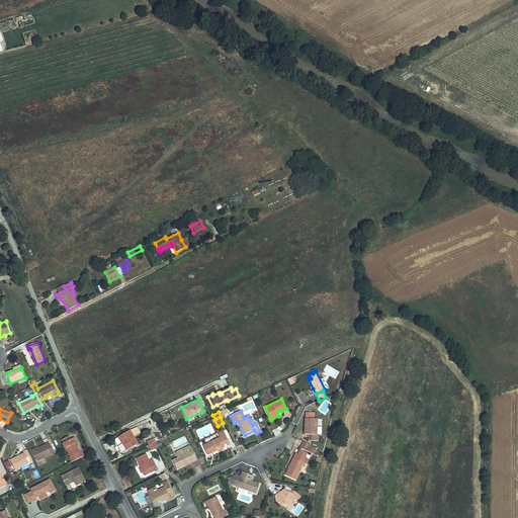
[(318,442),(318,436),(317,436),(318,419),(314,419),(314,414),(307,414),(307,419),(306,418),(305,434),(312,435),(311,442),(318,442)]
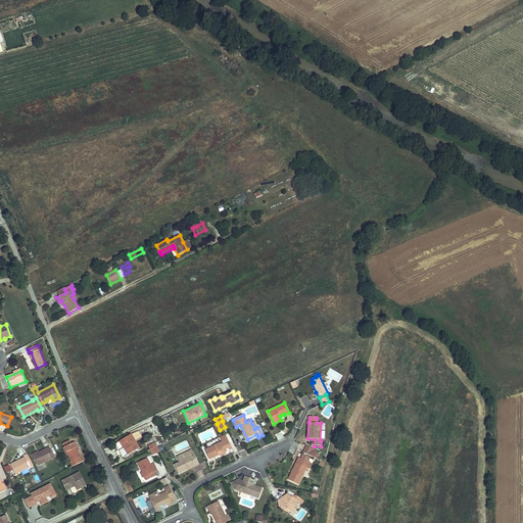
[(143,437),(139,431),(131,434),(135,441),(143,437)]
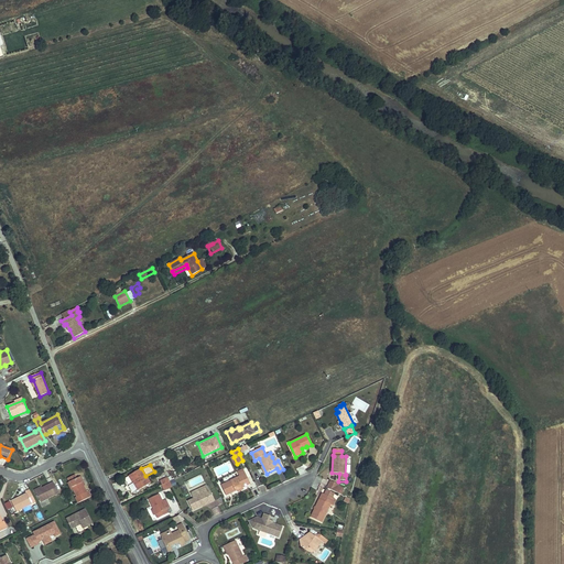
[(139,490),(150,484),(145,476),(141,468),(125,479),(132,492),(139,489),(139,490)]
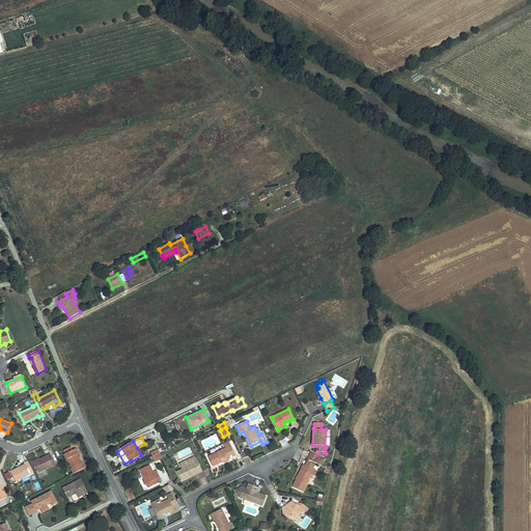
[(232,457),(229,452),(233,451),(229,443),(224,446),(225,449),(208,457),(213,467),(223,462),(232,457)]
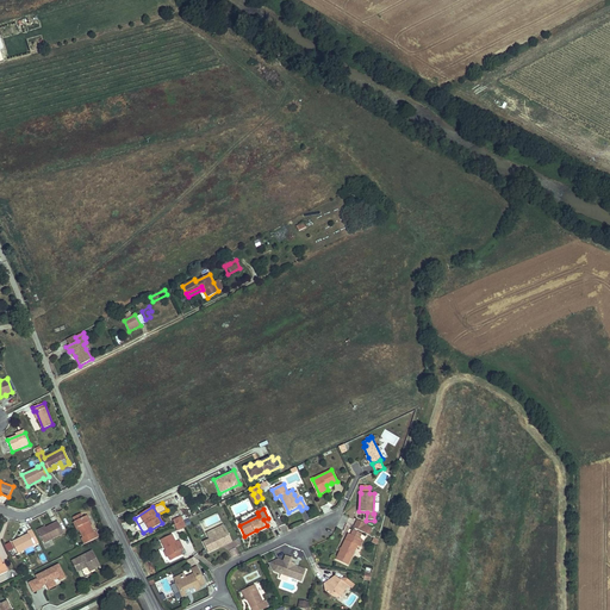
[(94,533),(91,527),(92,526),(87,516),(83,517),(81,514),(73,517),(75,522),(79,530),(83,537),(82,539),(85,545),(99,537),(95,531),(94,533)]
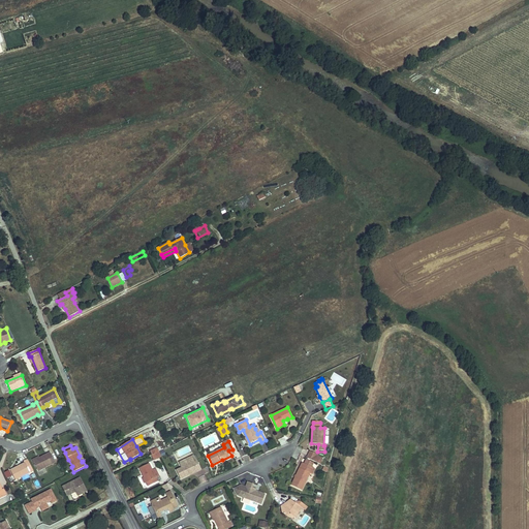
[(154,460),(161,456),(159,452),(152,455),(152,456),(154,460)]
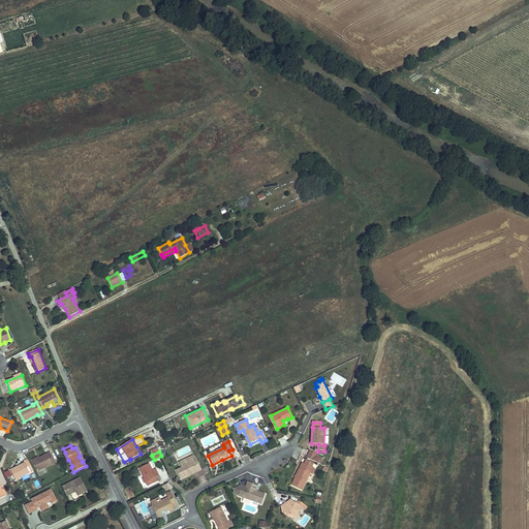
[(38,471),(55,462),(51,453),(39,458),(33,461),(38,471)]
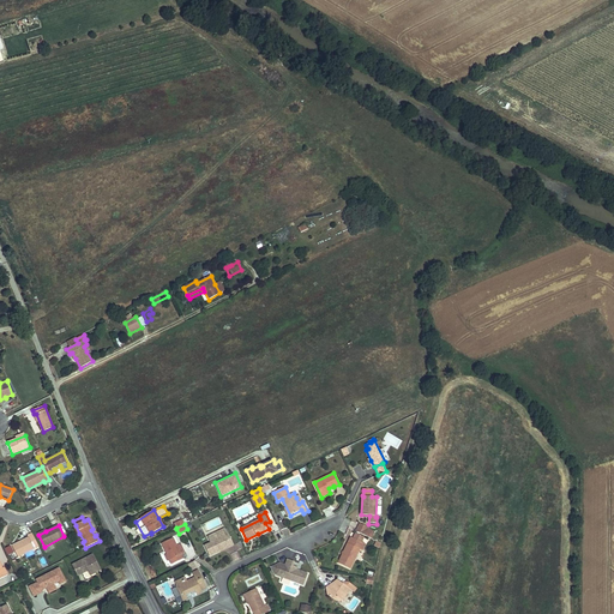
[(365,535),(367,529),(359,525),(356,531),(365,535)]
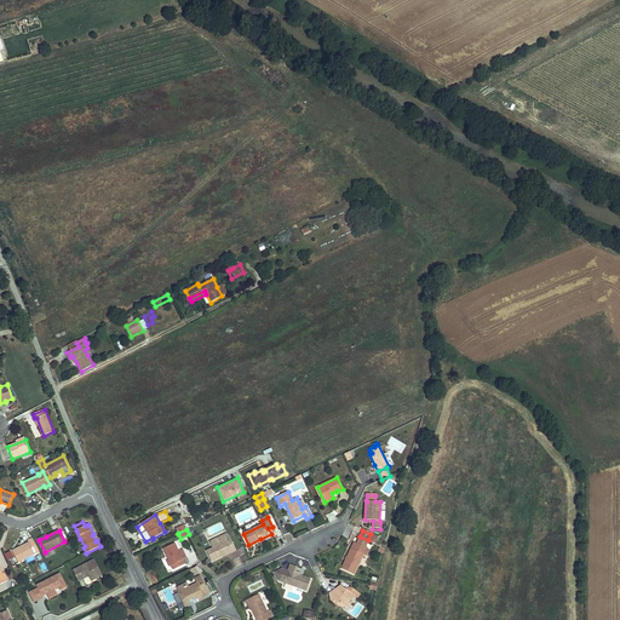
[(231,552),(236,550),(230,539),(225,541),(223,535),(210,541),(212,549),(206,551),(212,562),(222,557),(222,555),(230,551),(231,552)]
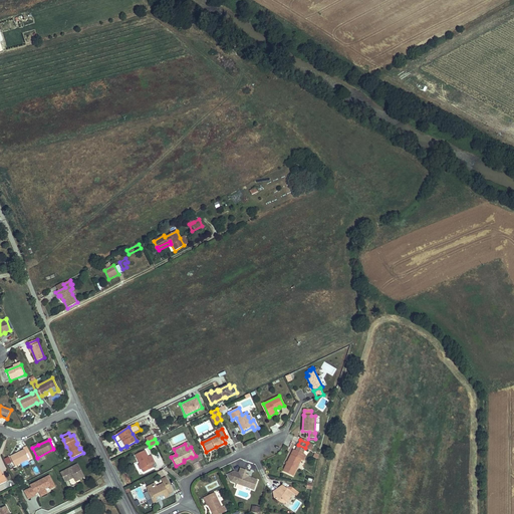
[(15,466),(32,457),(27,447),(23,448),(24,450),(10,457),(15,466)]
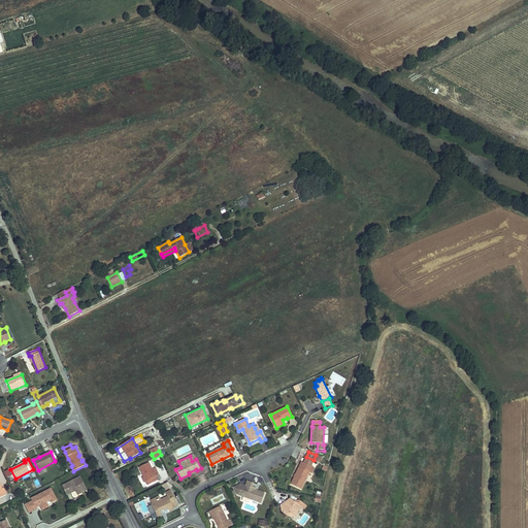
[(303,490),(311,473),(312,474),(316,468),(310,466),(303,463),(302,462),(291,485),(303,490)]
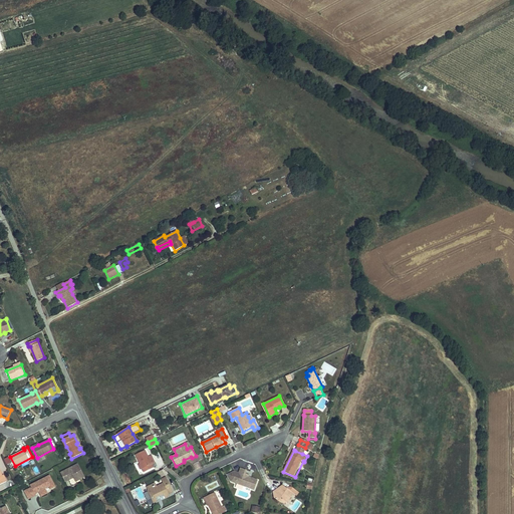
[(154,468),(152,464),(155,463),(152,457),(149,458),(145,451),(136,455),(140,464),(143,469),(144,472),(154,468)]
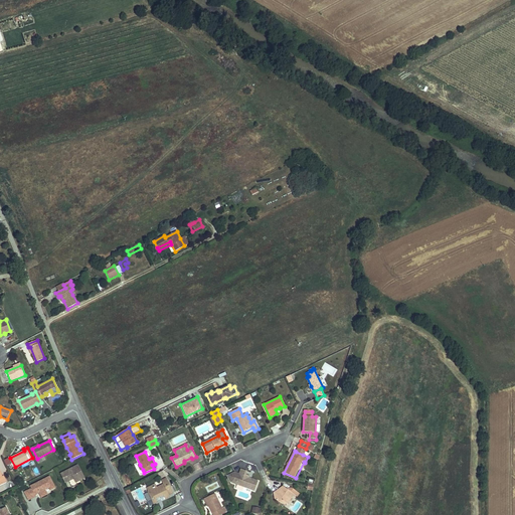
[(84,478),(78,465),(61,474),(66,483),(74,479),(76,483),(84,478)]
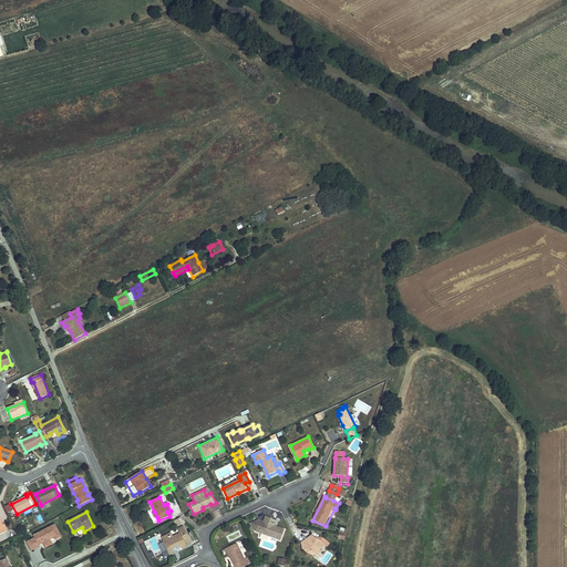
[(280,539),(285,529),(274,526),(275,524),(270,523),(271,518),(266,516),(264,522),(258,521),(251,524),(255,531),(280,539)]
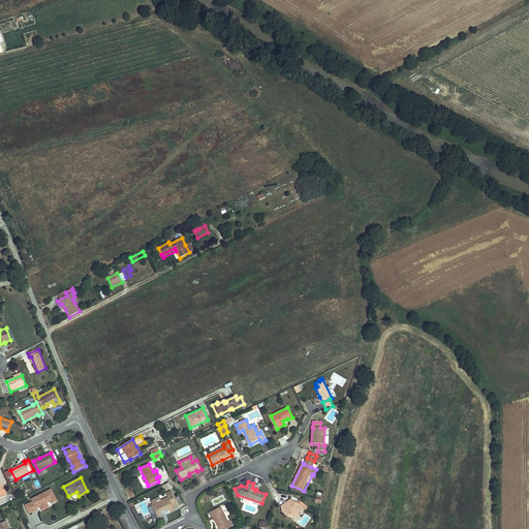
[(49,504),(48,502),(51,501),(52,503),(57,501),(51,490),(45,493),(45,494),(37,498),(37,497),(31,500),(32,502),(25,505),(29,514),(36,510),(36,508),(40,506),(41,507),(49,504)]
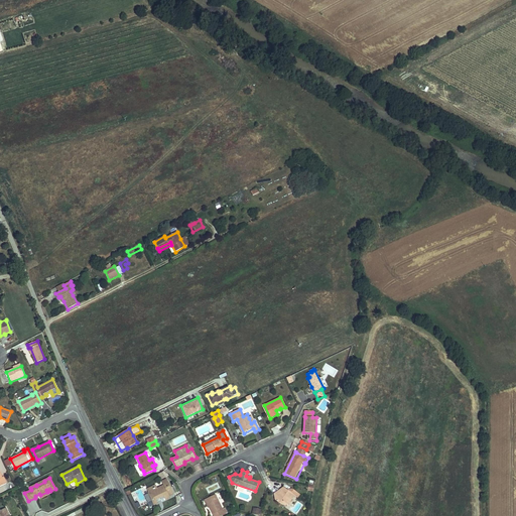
[(173,494),(166,479),(161,482),(163,485),(157,489),(155,485),(147,489),(149,492),(148,492),(153,503),(161,500),(162,501),(169,498),(169,496),(173,494)]
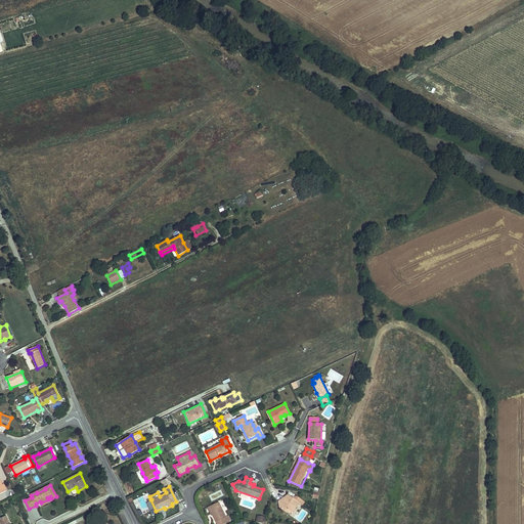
[(292,513),(298,503),(301,505),(304,501),(297,496),(295,499),(288,495),(286,498),(286,499),(285,501),(282,499),(280,504),(279,508),(286,512),(290,511),(292,513)]
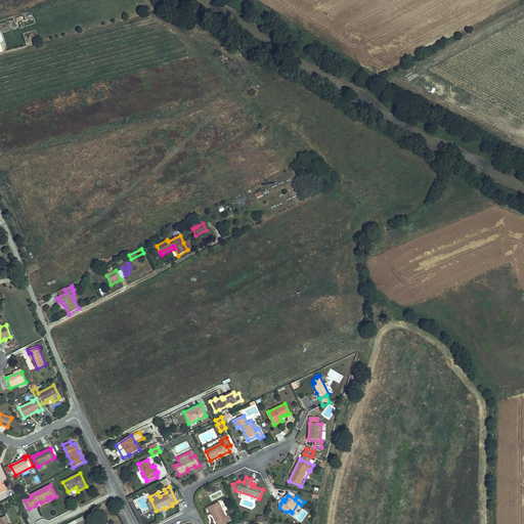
[(223,523),(229,521),(227,516),(225,517),(218,503),(209,507),(213,515),(217,523),(223,523)]
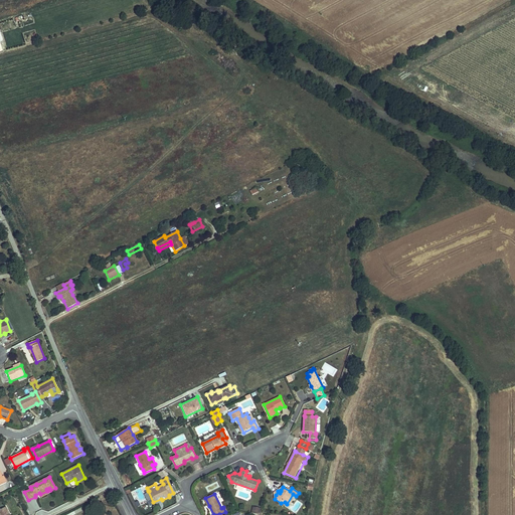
[(260,514),(262,508),(251,506),(249,513),(260,514)]
